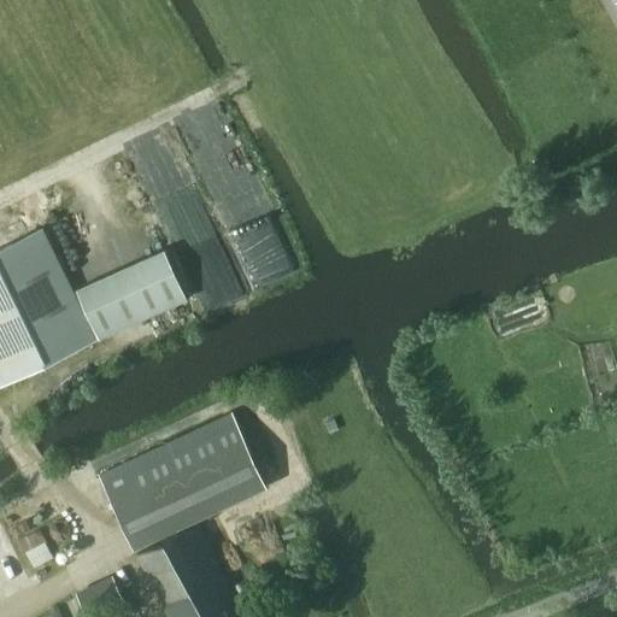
[(0,385),(93,340),(39,230),(0,248),(0,385)]
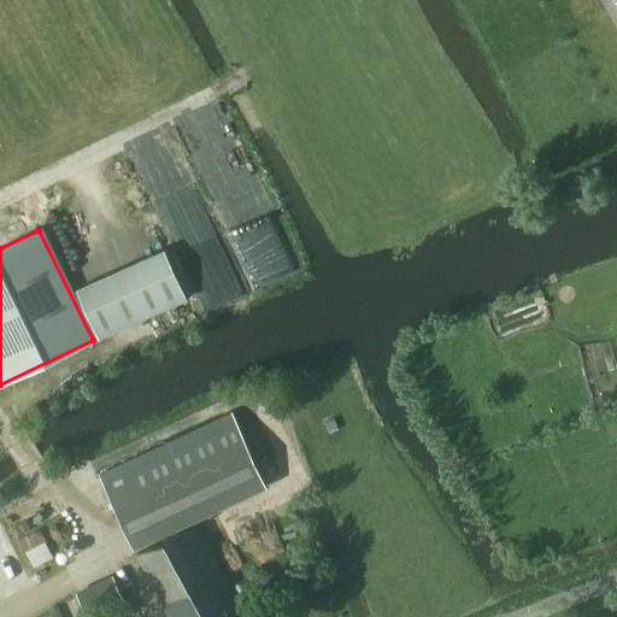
[(187,299),(165,248),(76,288),(99,339),(187,299)]
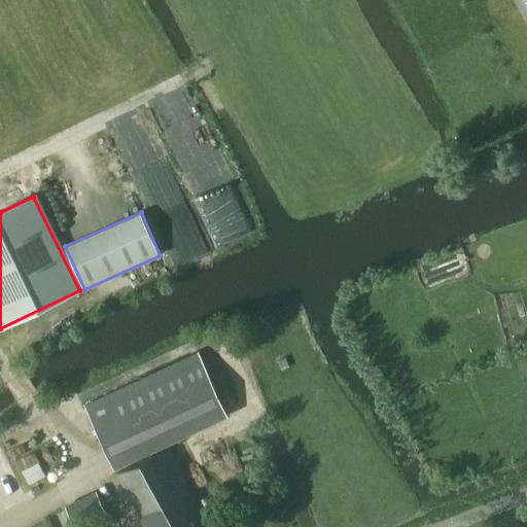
[(199,353),(85,406),(115,469),(229,417),(199,353)]
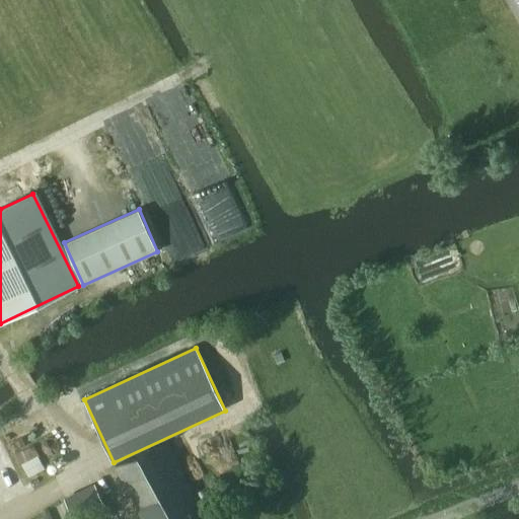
[(177,518),(201,508),(166,439),(112,465),(141,518),(177,518)]
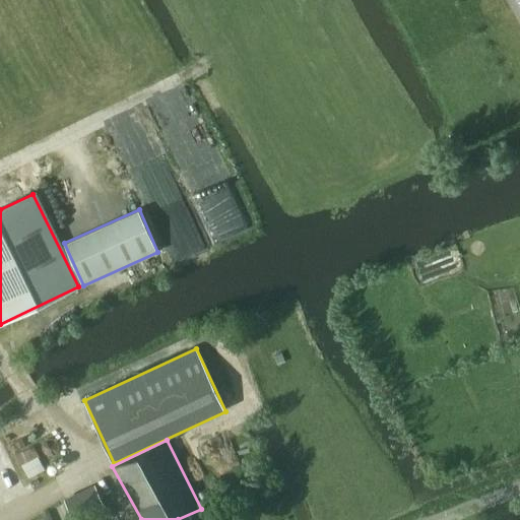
[(37,455),(20,464),(27,478),(44,469),(37,455)]
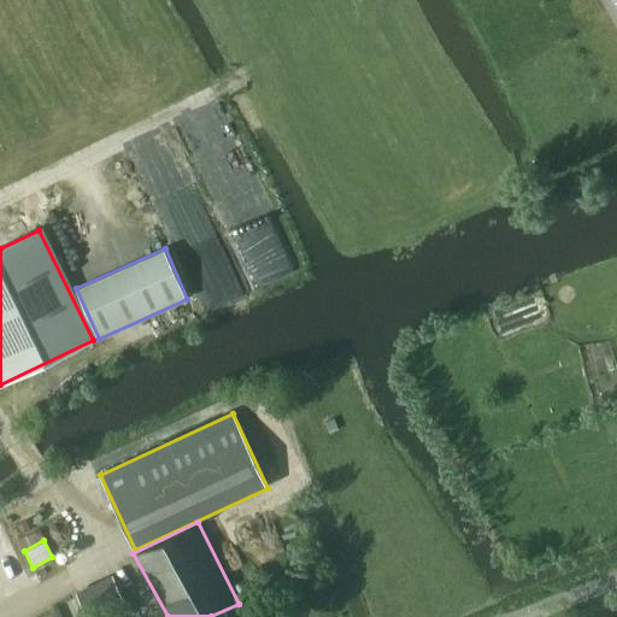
[(94,616),(125,603),(112,575),(76,592),(87,616),(94,616)]
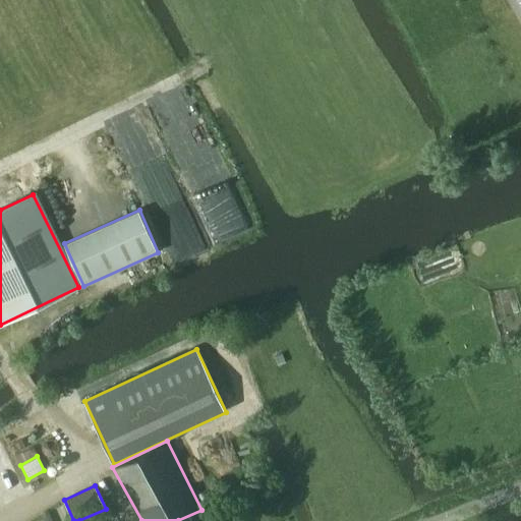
[(178,520),(207,520),(201,510),(178,520)]
